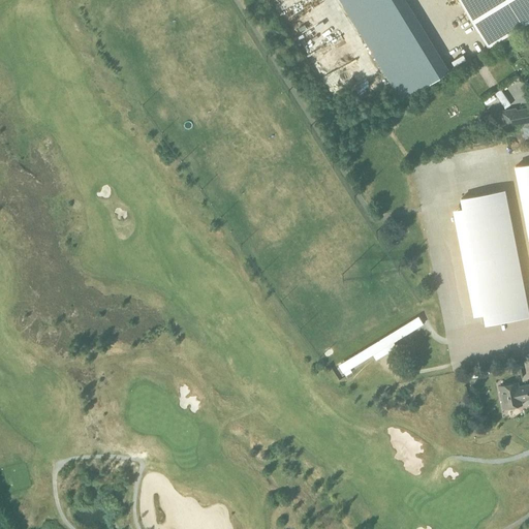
[(339,0),(385,74),(392,85),(401,100),(449,70),(405,0),(339,0)]
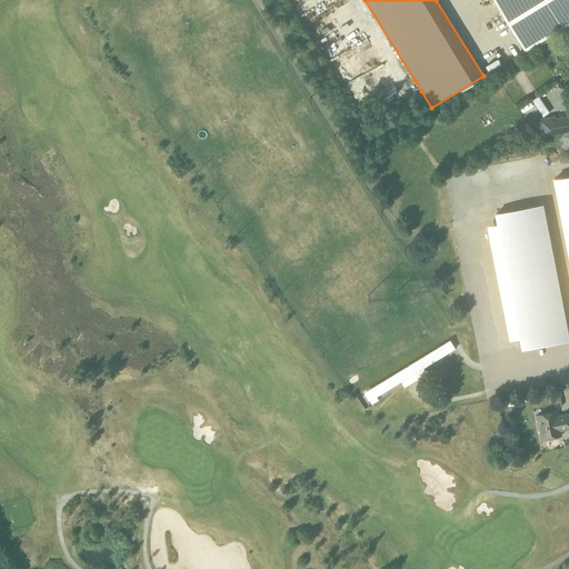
[(563,27),(568,22),(568,0),(492,0),(523,50),(563,27)]
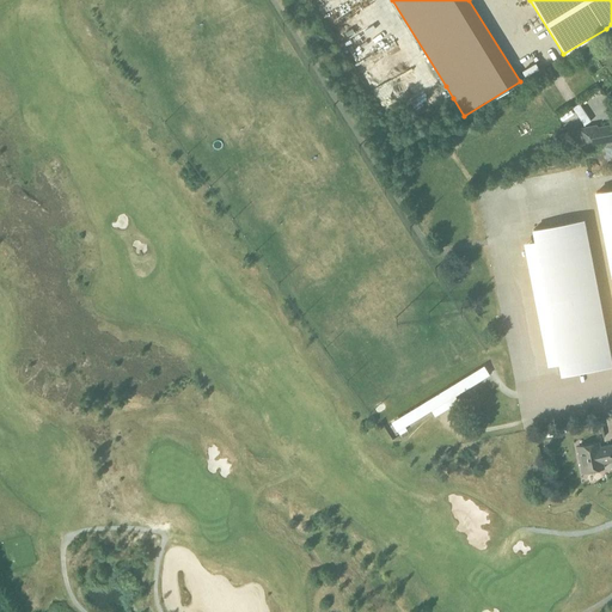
[(611,123),(598,127),(597,124),(577,128),(581,147),(611,141),(611,123)]
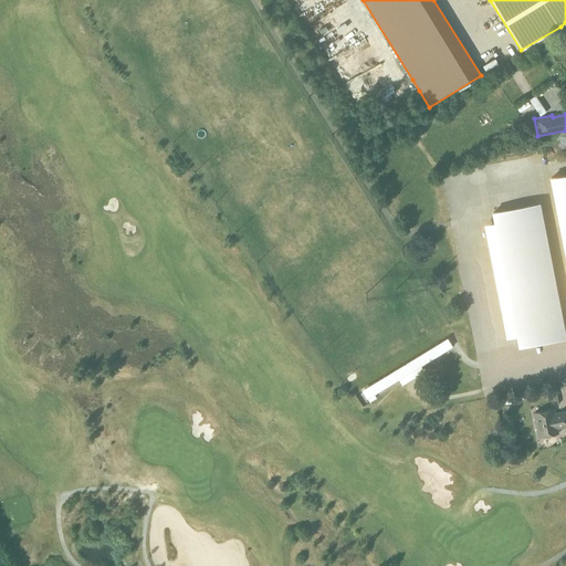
[(565,175),(551,178),(565,254),(565,175)]
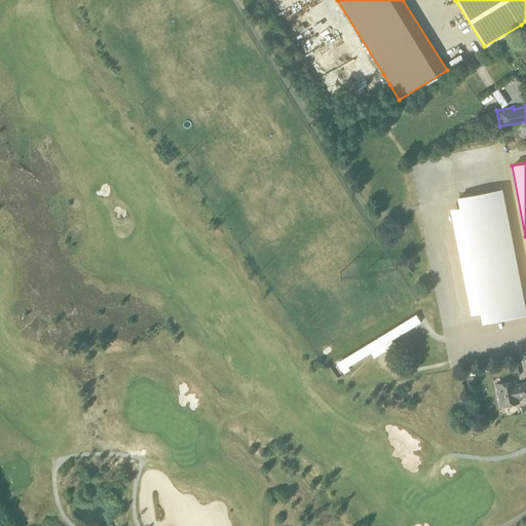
[(483,322),(525,313),(500,189),(458,197),(483,322)]
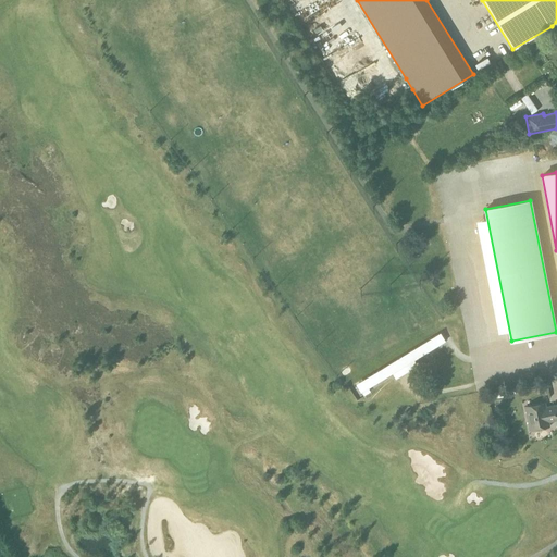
[(547,421),(556,419),(556,405),(545,407),(544,403),(525,406),(530,430),(548,426),(547,421)]
